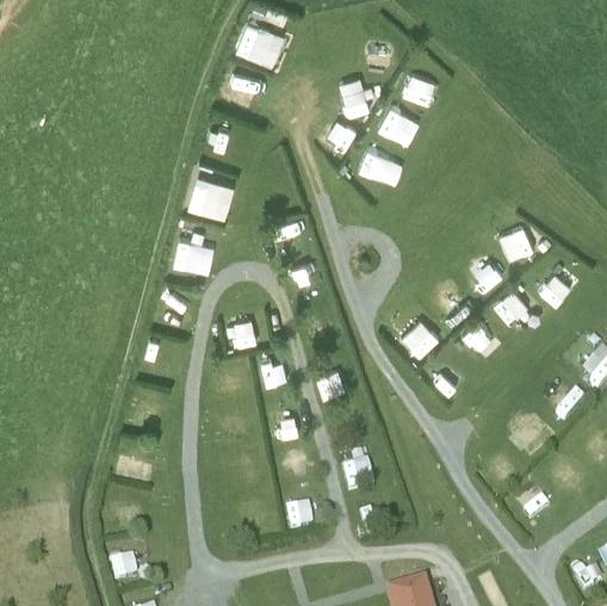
[(234,56),(273,70),(284,38),(246,24),(234,56)]
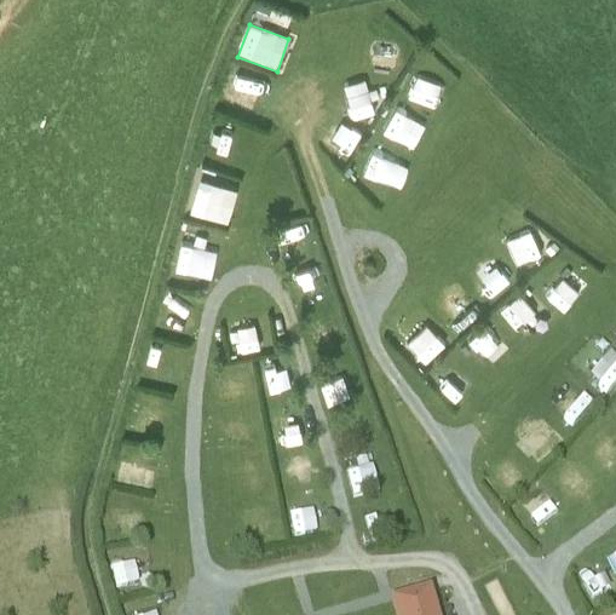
[(223,103),(247,108),(252,84),(228,79),(223,103)]
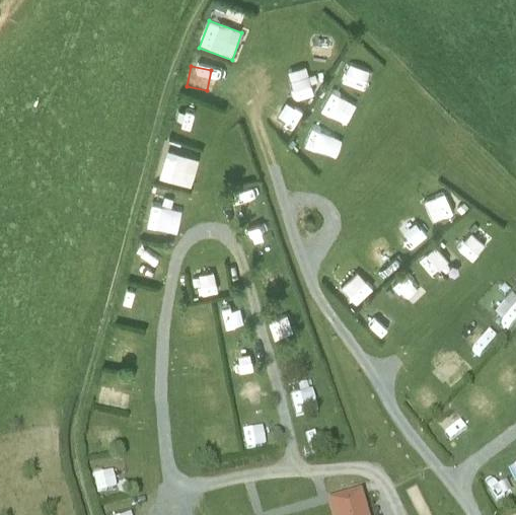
[(354,67),(342,81),(360,97),(372,82),(354,67)]
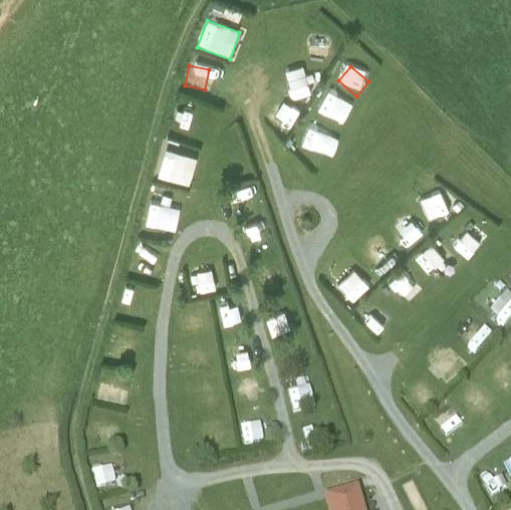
[(283,74),(289,90),(306,83),(300,68),(283,74)]
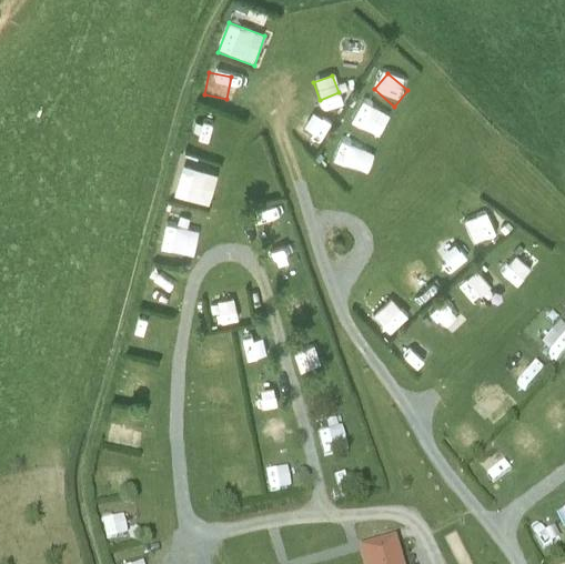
[(362,111),(360,129),(380,131),(381,113),(362,111)]
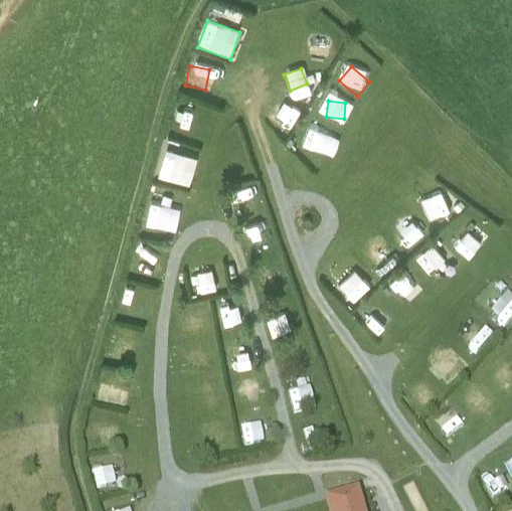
[(311,124),(301,147),(320,154),(329,132),(311,124)]
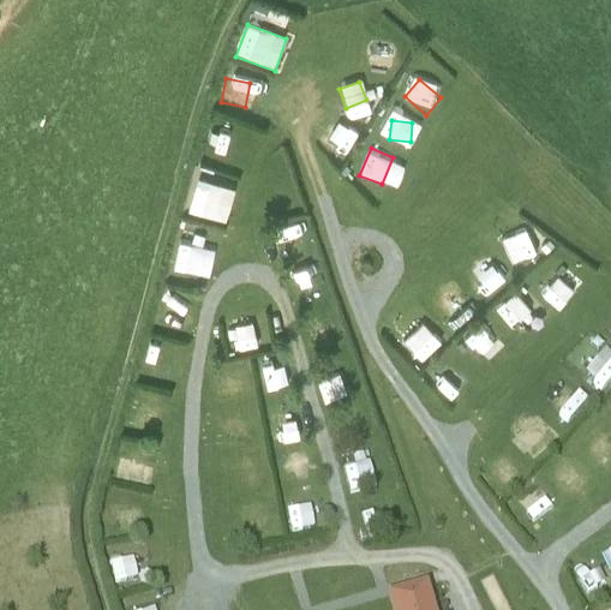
[(196,181),(189,214),(228,222),(234,189),(196,181)]
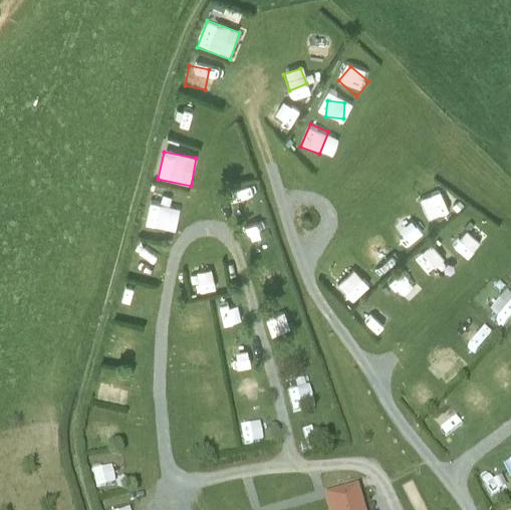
[(150,202),(145,225),(175,232),(180,210),(150,202)]
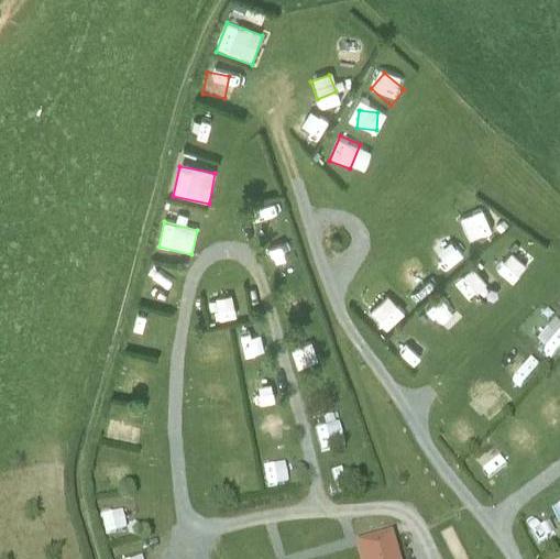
[(267,263),(272,281),(297,274),(293,256),(267,263)]
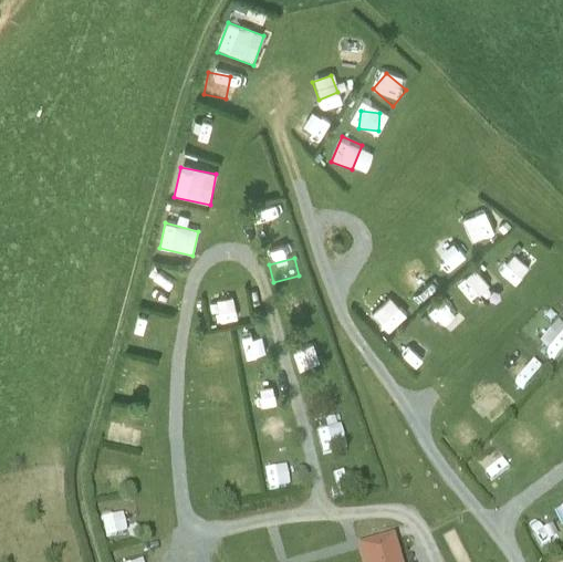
[(518,284),(528,267),(511,258),(501,276),(518,284)]
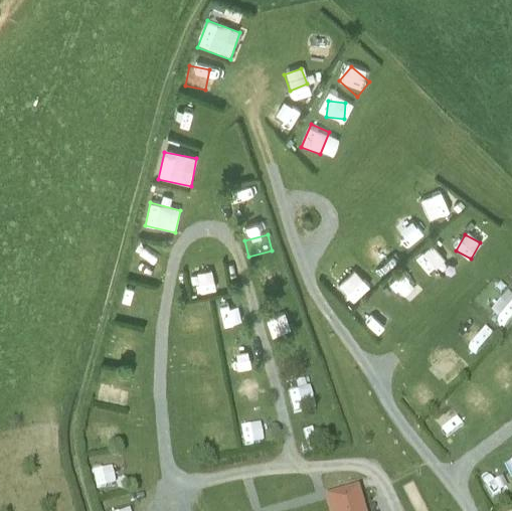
[(375,238),(367,246),(384,266),(392,258),(375,238)]
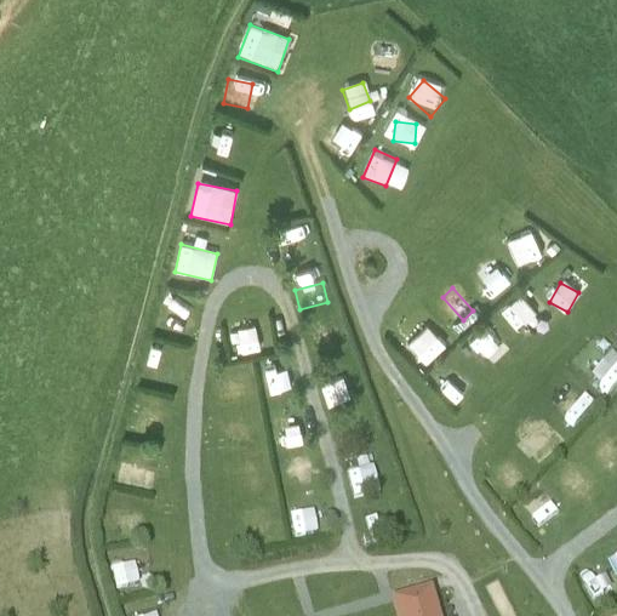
[(514,335),(537,324),(525,296),(502,307),(514,335)]
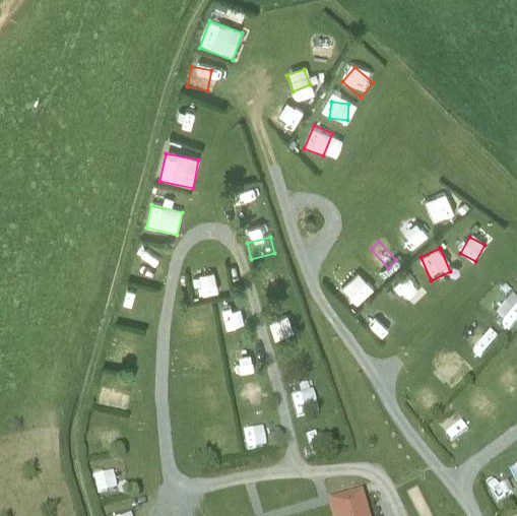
[(135,274),(164,280),(168,260),(139,254),(135,274)]
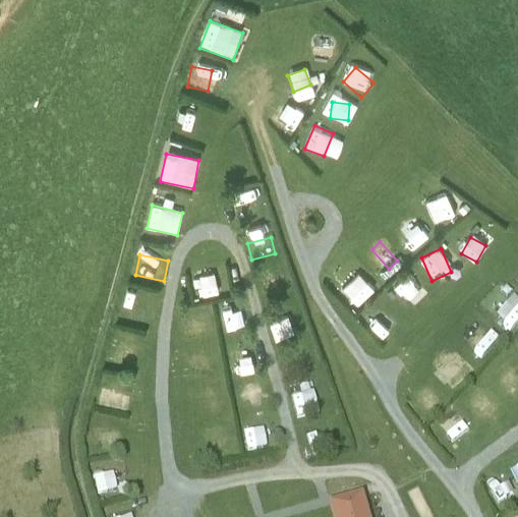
[(196,278),(198,297),(219,294),(216,275),(196,278)]
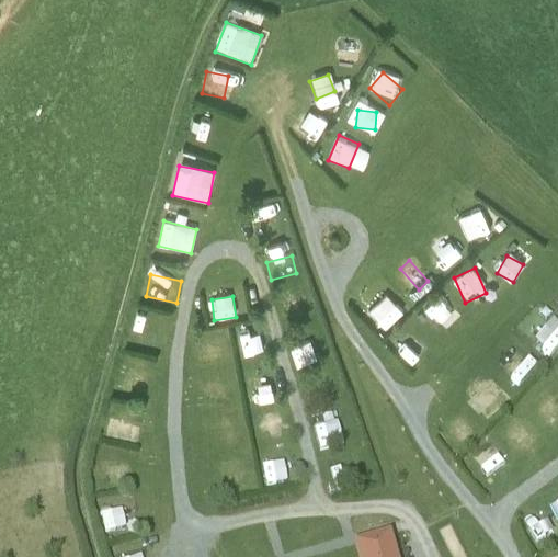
[(387,298),(371,313),(385,328),(400,313),(387,298)]
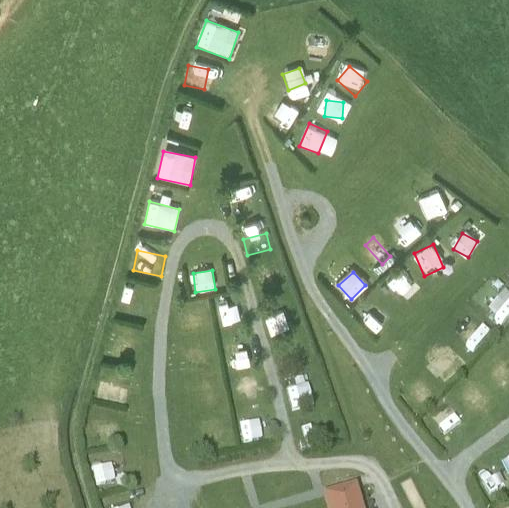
[(400,309),(415,295),(401,281),(387,295),(400,309)]
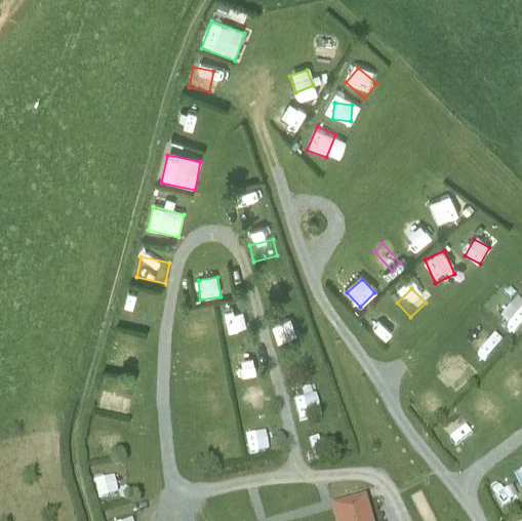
[(521,305),(518,302),(498,320),(514,336),(521,328),(521,305)]
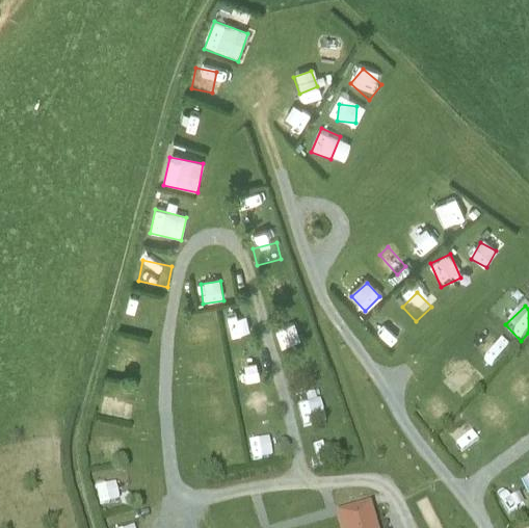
[(281,347),(301,342),(296,325),(276,331),(281,347)]
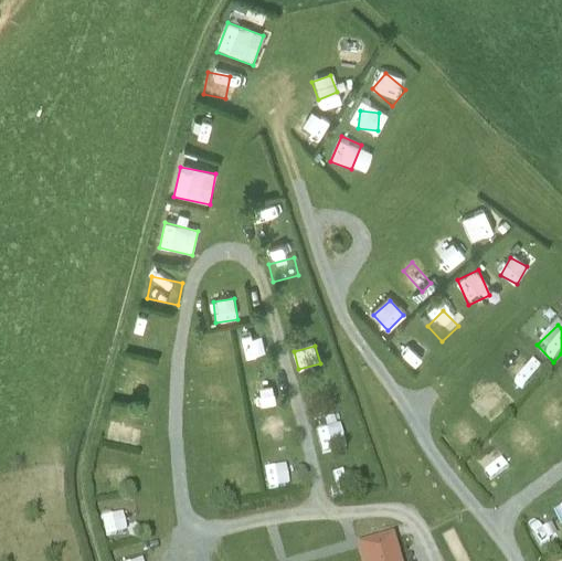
[(525,358),(508,373),(522,389),(539,373),(525,358)]
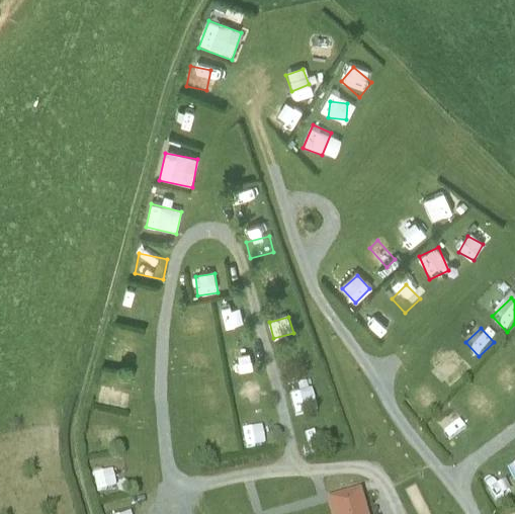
[(450,409),(436,422),(450,438),(464,425),(450,409)]
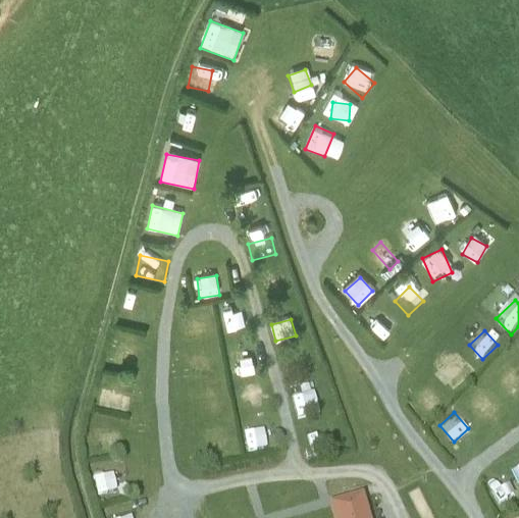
[(264,432),(244,435),(248,455),(267,452),(264,432)]
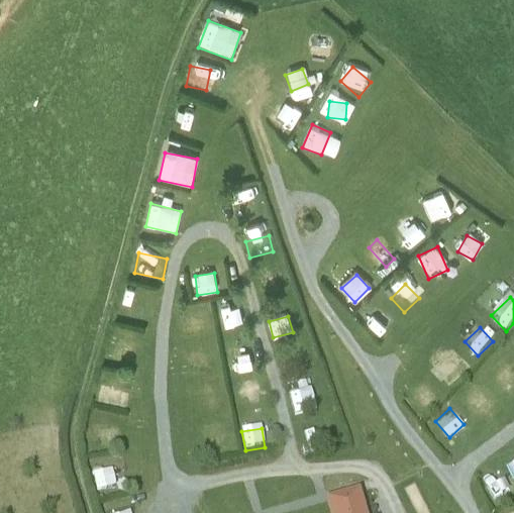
[(92,442),(107,443),(108,430),(93,429),(92,442)]
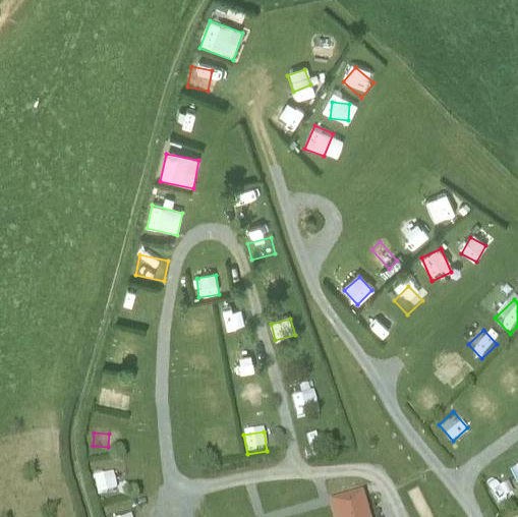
[(97,497),(125,490),(121,473),(94,480),(97,497)]
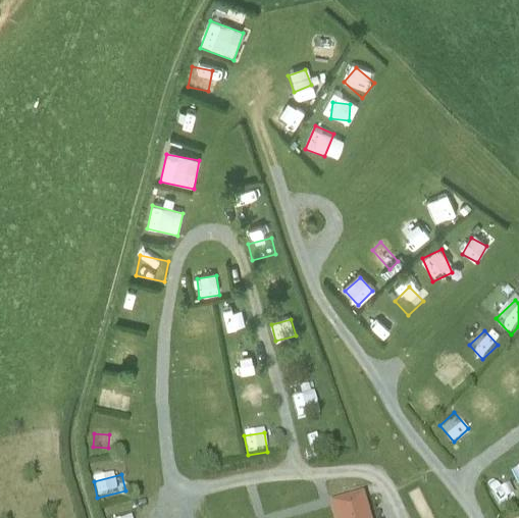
[(518,485),(517,479),(500,484),(505,504),(518,499),(518,485)]
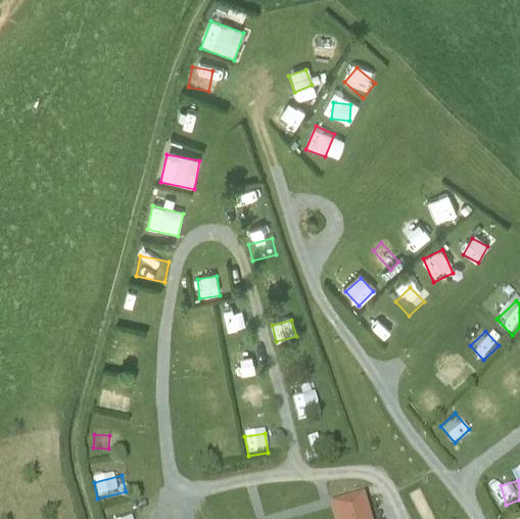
[(364,518),(360,502),(328,511),(330,518),(364,518)]
